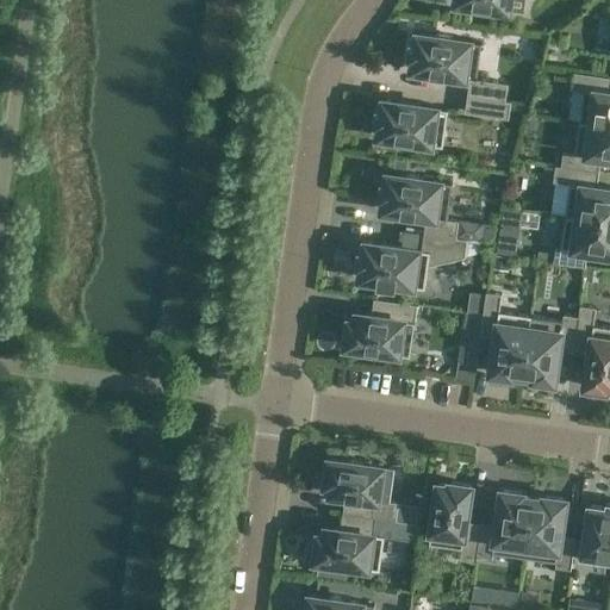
[(473,6),(473,8),(490,11),(491,8),(509,11),(510,0),(455,0),(455,4),(473,6)]
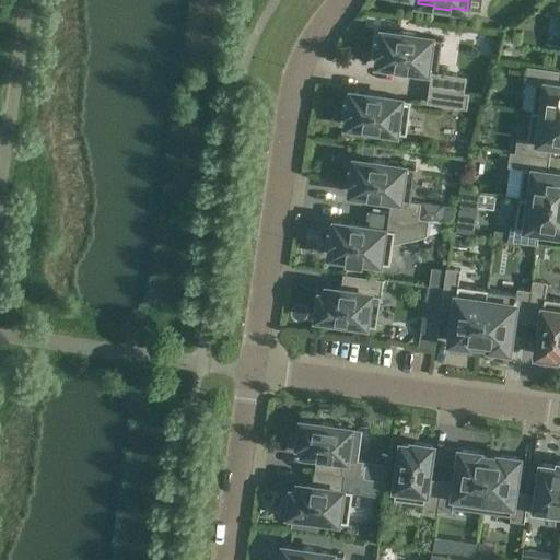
[(377,65),(431,72),(429,88),(441,89),(451,90),(464,92),(466,77),(438,72),(442,39),(415,35),(416,33),(399,31),(399,33),(383,31),(381,43),(378,42),(375,61),(377,62),(377,65)]
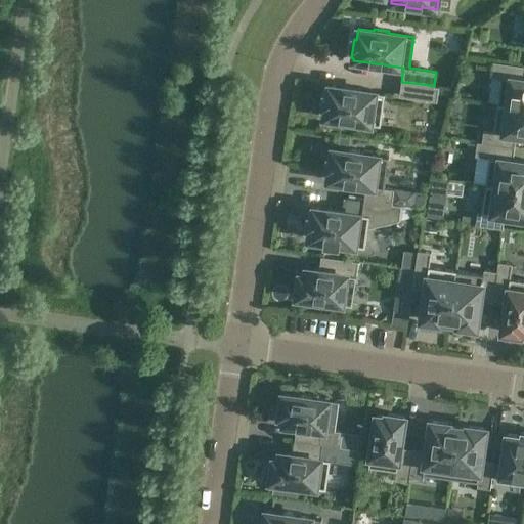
[(491,76),(501,77),(497,104),(523,107),(523,66),(493,62),(491,76)]
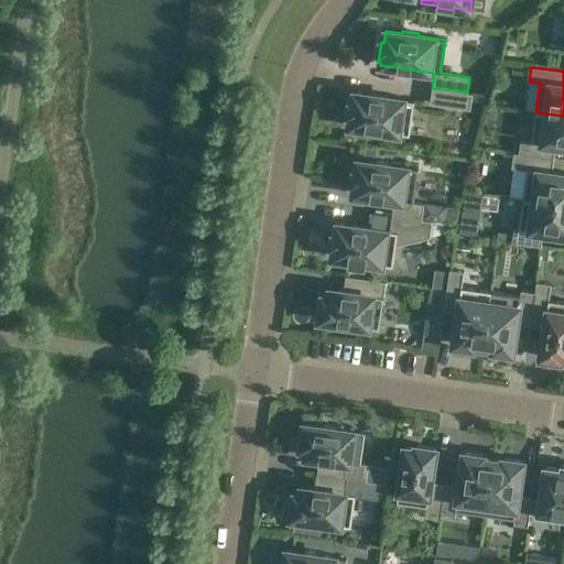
[(470,109),(473,94),(467,93),(454,90),(432,88),(430,104),(470,109)]
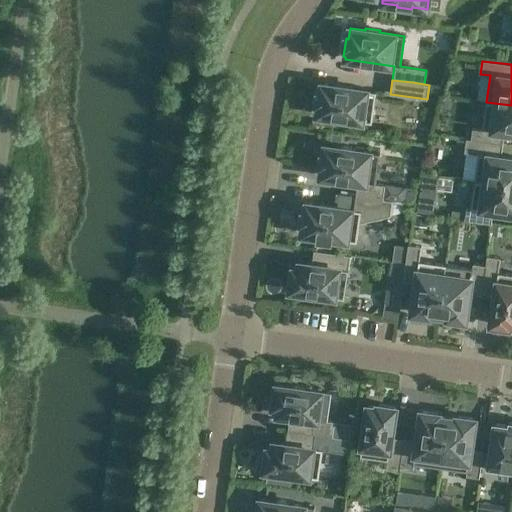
[(321,84),(321,86),(319,86),(316,104),(318,104),(317,115),(332,117),(332,119),(346,121),(347,119),(372,123),(376,92),(321,84)]
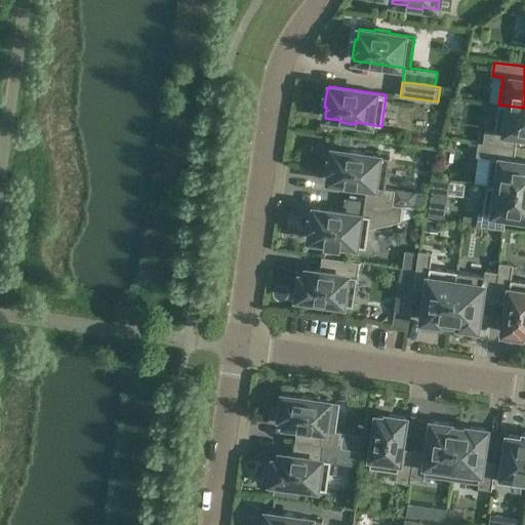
[(485,130),(483,144),(516,148),(517,135),(524,135),(524,108),(498,105),(494,131),(485,130)]
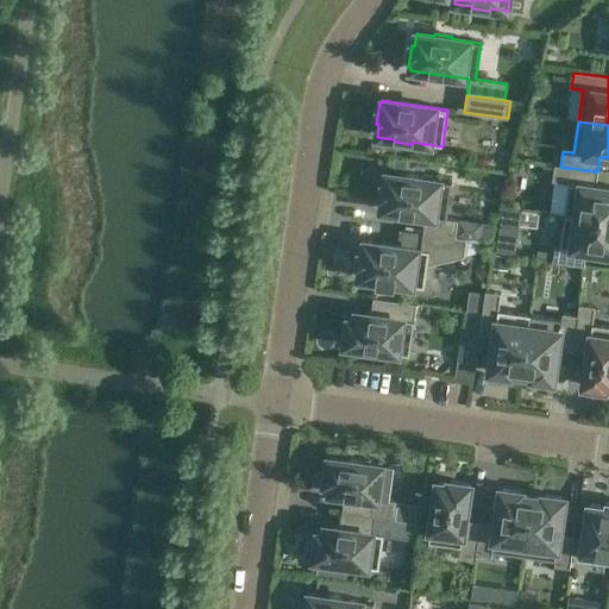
[(598,171),(560,167),(554,165),(552,181),(569,183),(564,215),(608,221),(608,188),(596,187),(598,171)]
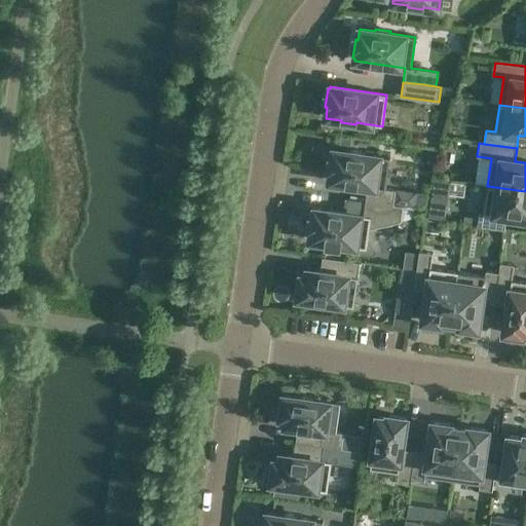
[(368,187),(366,201),(393,204),(396,191),(385,189),(389,158),(365,154),(365,152),(349,150),(349,152),(334,150),(332,160),(330,160),(328,179),(330,179),(329,182),(368,187)]
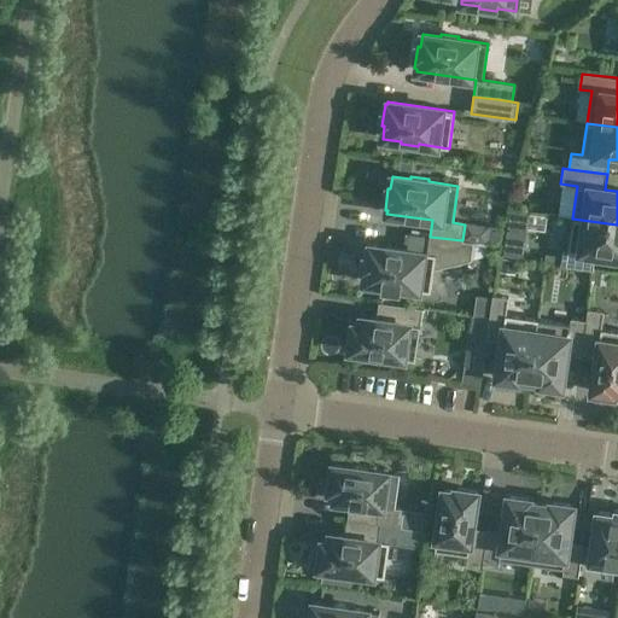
[(617,225),(572,219),(569,250),(563,250),(560,266),(593,269),(595,255),(617,257),(617,225)]
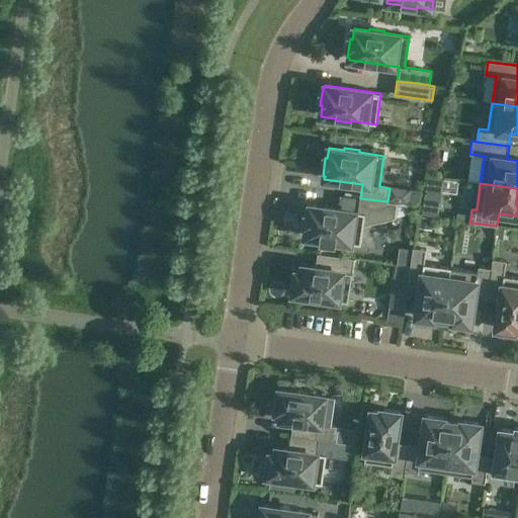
[(387,201),(360,198),(358,212),(310,205),(310,207),(308,207),(305,226),(307,226),(306,237),(321,239),(321,241),(335,243),(336,241),(360,245),(363,226),(395,218),(397,203),(387,201)]
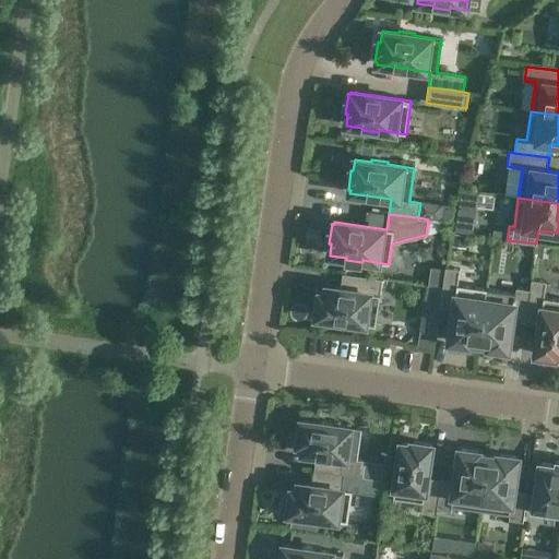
[(468,345),(470,342),(478,344),(487,289),(458,285),(460,270),(445,268),(440,307),(453,309),(449,342),(468,345)]
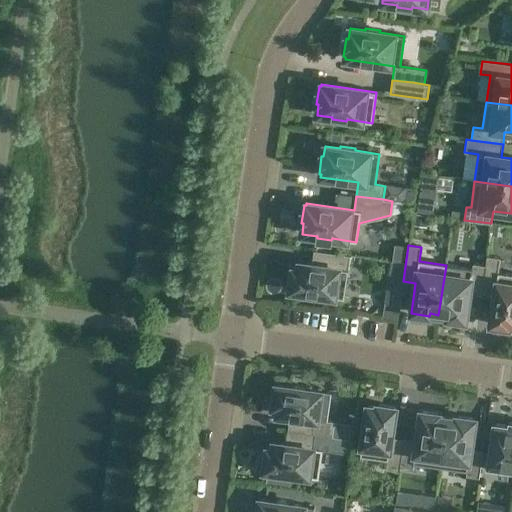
[(350,256),(314,250),(312,264),(298,262),(297,269),(293,268),(289,290),(306,293),(306,295),(318,297),(318,294),(344,298),(350,256)]
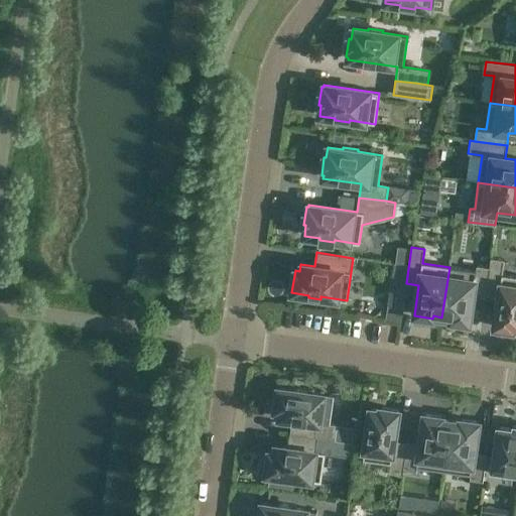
[(491,258),(490,268),(486,295),(499,296),(494,327),(513,330),(513,328),(515,328),(515,276),(502,274),(504,260),(491,258)]
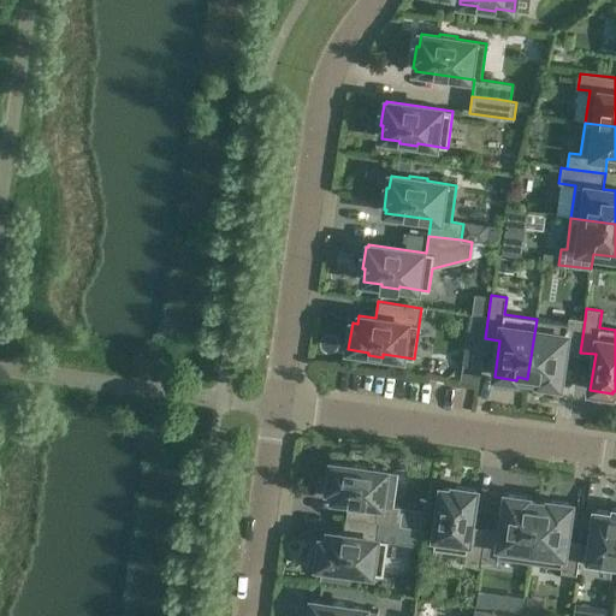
[(480,368),(487,318),(471,315),(463,366),(480,368)]
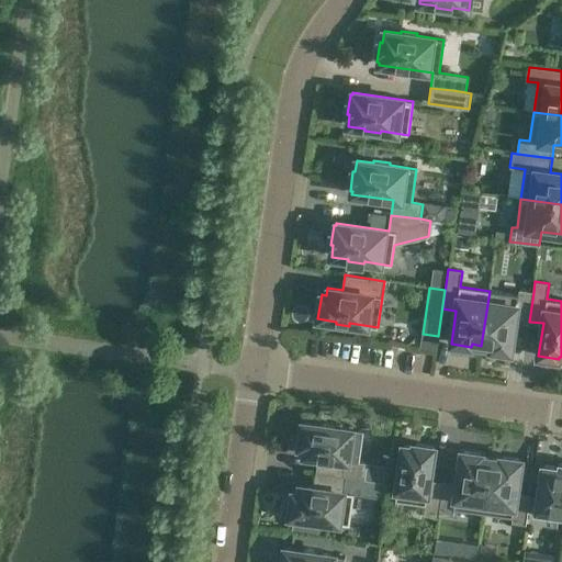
[(518,295),(490,291),(481,346),(491,347),(491,349),(510,352),(515,319),(529,322),(534,292),(519,290),(518,295)]
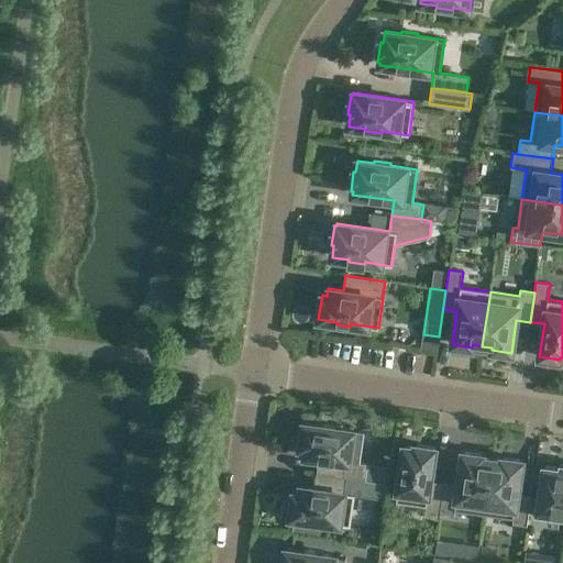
[(304,423),(300,448),(306,449),(305,454),(308,454),(307,456),(312,457),(319,459),(317,473),(346,477),(365,481),(367,464),(359,463),(363,432),(334,428),(335,426),(322,423),(321,427),(304,423)]
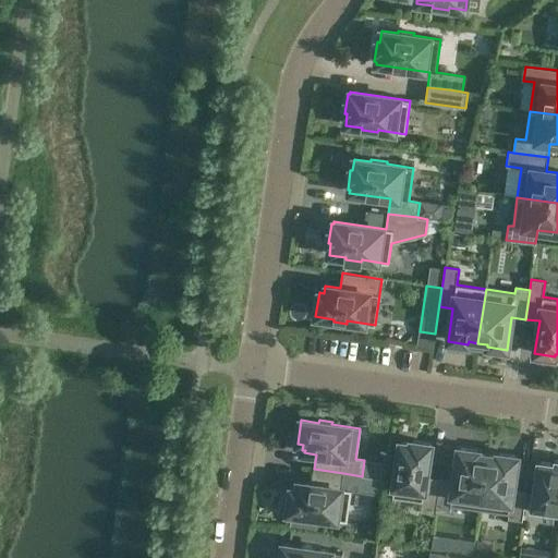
[(435,513),(436,508),(440,478),(426,476),(431,445),(411,441),(411,444),(400,443),(392,497),(422,501),(421,511),(435,513)]
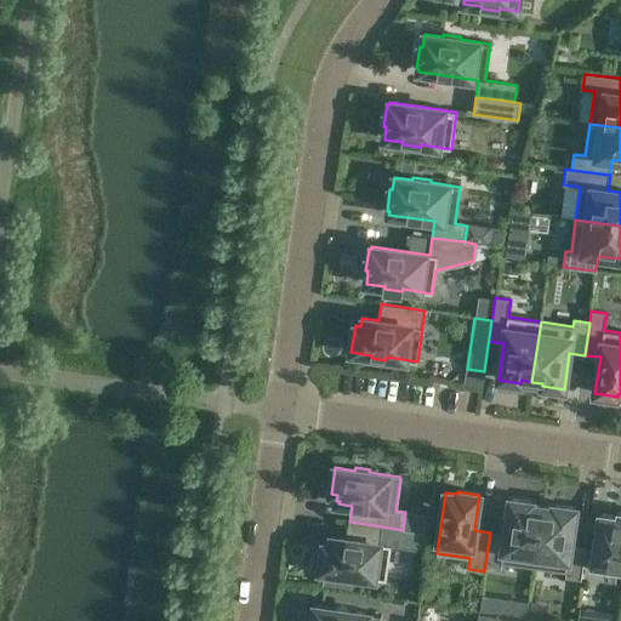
[(533,502),(511,499),(505,535),(490,533),(485,565),(501,568),(501,562),(534,567),(542,506),(531,505),(533,502)]
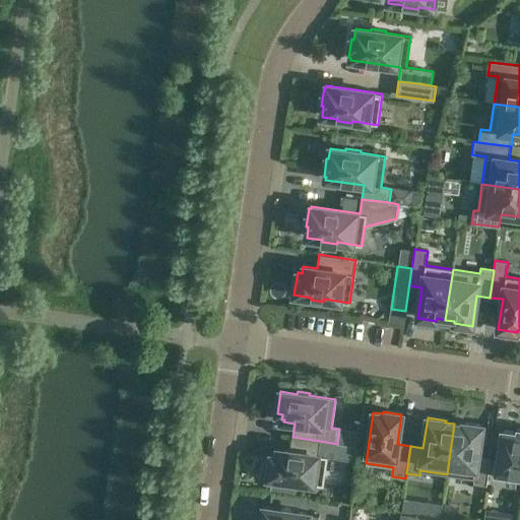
[(482,426),(463,423),(463,426),(454,424),(447,474),(474,478),(473,483),(486,485),(491,458),(477,456),(482,426)]
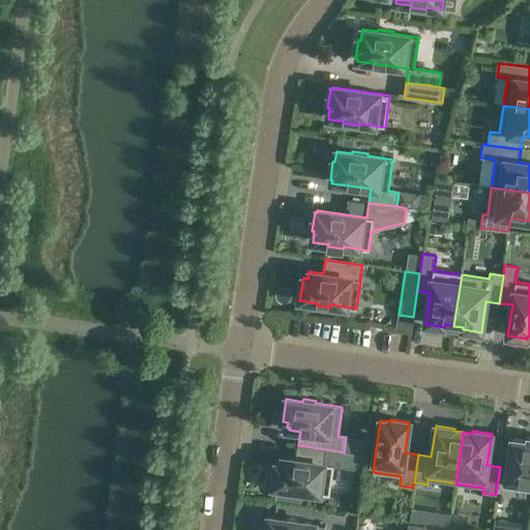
[(529,486),(529,437),(527,437),(526,441),(511,439),(505,482),(529,486)]
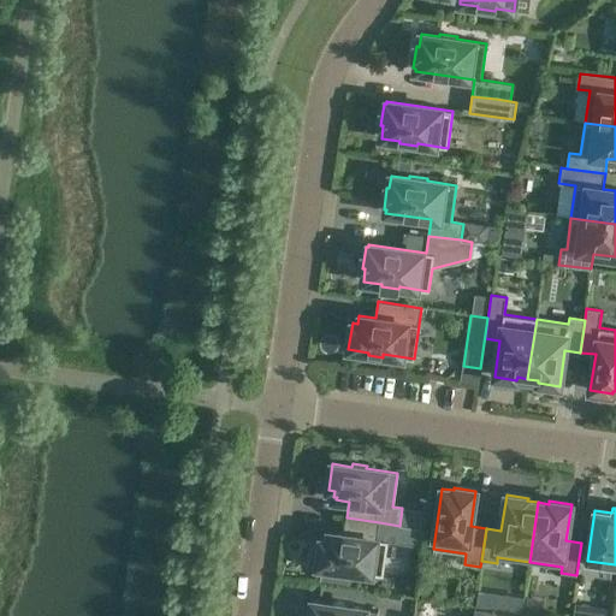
[(321,539),(318,566),(337,569),(337,572),(351,574),(351,570),(383,575),(388,542),(420,546),(422,529),(400,526),(379,522),(347,517),(344,534),(329,532),(327,540),(321,539)]
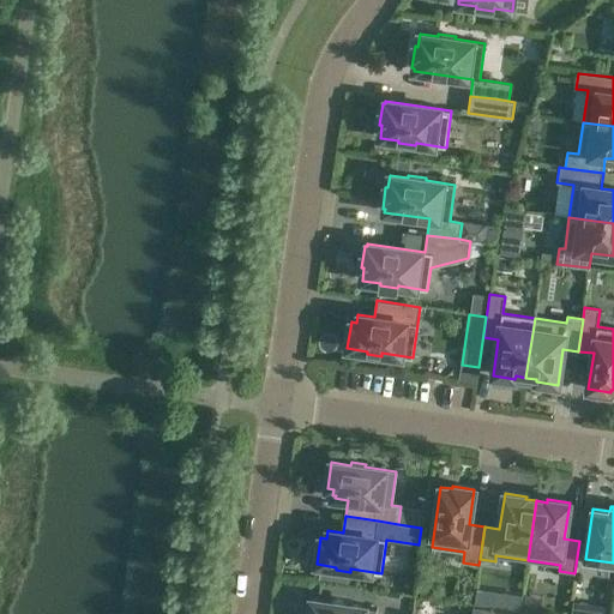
[(375,613),(377,609),(345,605),(345,602),(331,600),(331,602),(311,600),(308,613),(375,613)]
